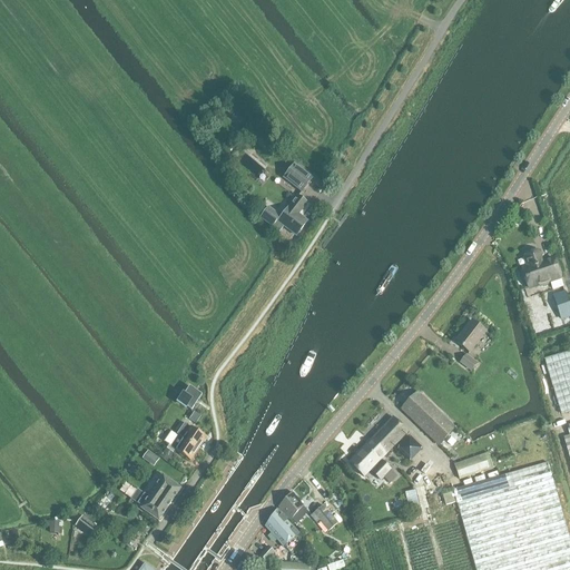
[(284,178),(302,192),(312,179),(294,166),(284,178)]
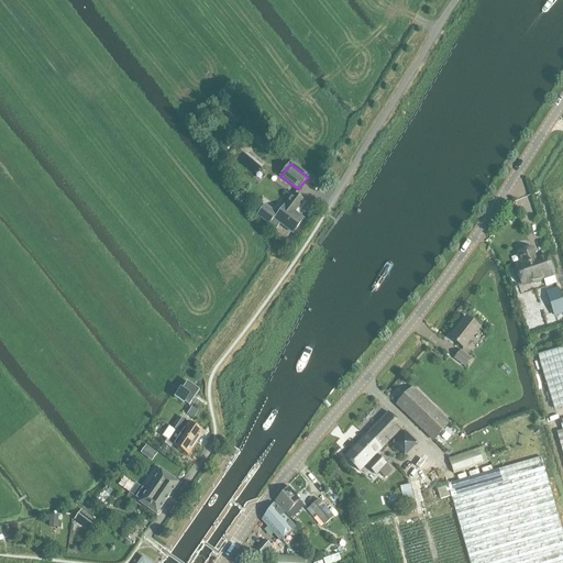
[(277,229),(280,223),(294,233),(304,219),(295,212),(302,200),(294,194),(286,206),(285,205),(278,214),(265,206),(258,214),(261,216),(260,217),(277,229)]
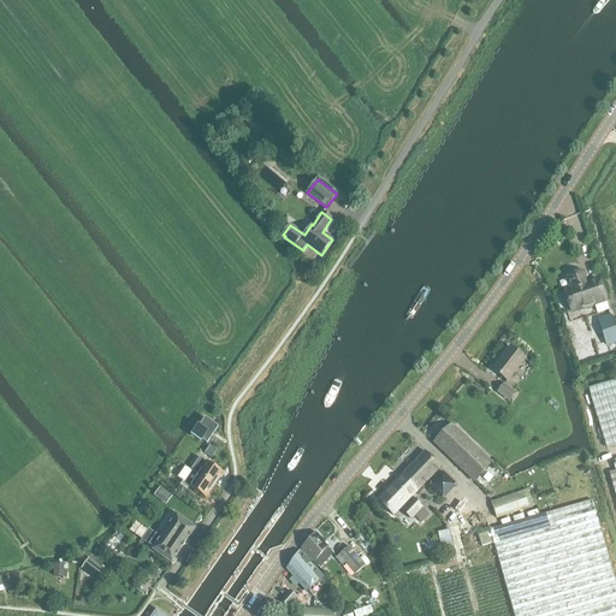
[(581,272),(580,272),(579,272),(579,271),(578,271),(576,270),(575,270),(574,270),(573,270),(572,270),(570,271),(569,272),(568,273),(568,274),(568,276),(567,277),(570,288),(564,290),(572,311),(604,300),(598,279),(585,283),(581,272)]
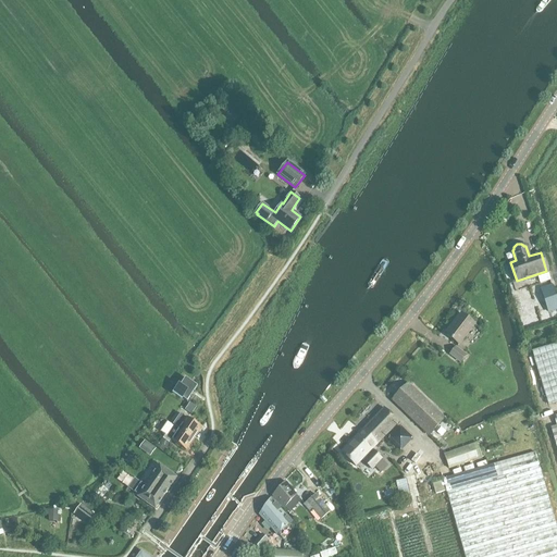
[(459,345),(474,325),(460,314),(445,334),(459,345)]
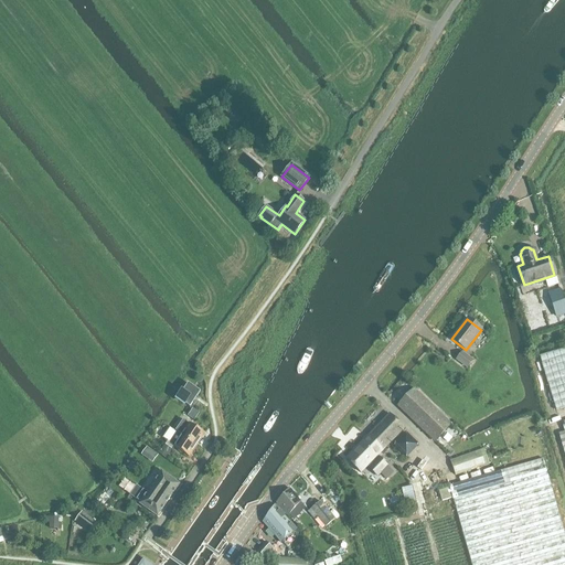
[(556,411),(564,408),(564,349),(540,356),(556,411)]
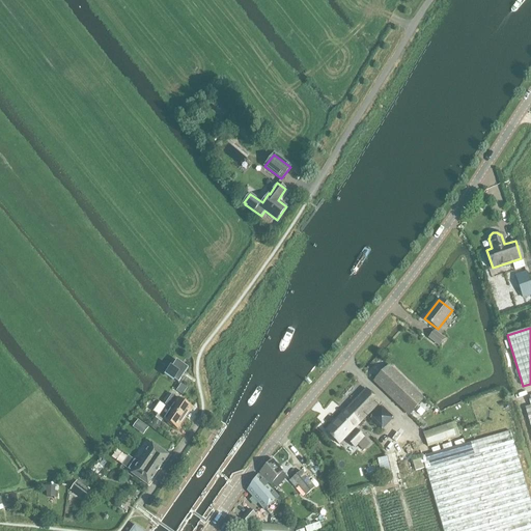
[(439,345),(444,339),(434,332),(429,338),(439,345)]
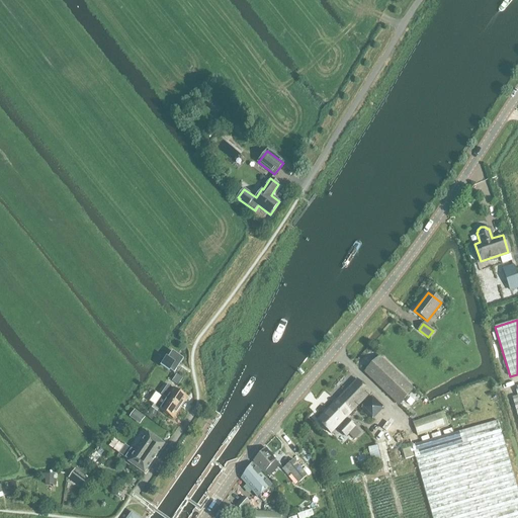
[(164,367),(174,373),(183,359),(172,352),(166,360),(168,361),(164,367)]
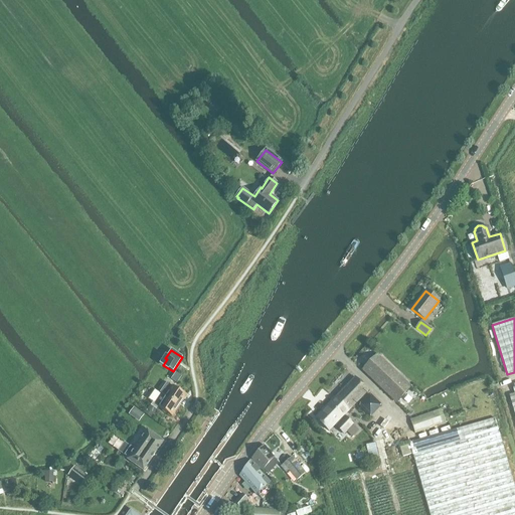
[(394,404),(408,389),(374,357),(360,372),(394,404)]
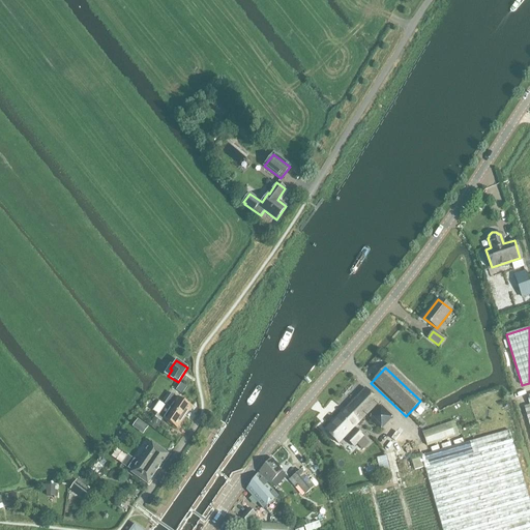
[(186,388),(181,384),(176,391),(181,394),(186,388)]
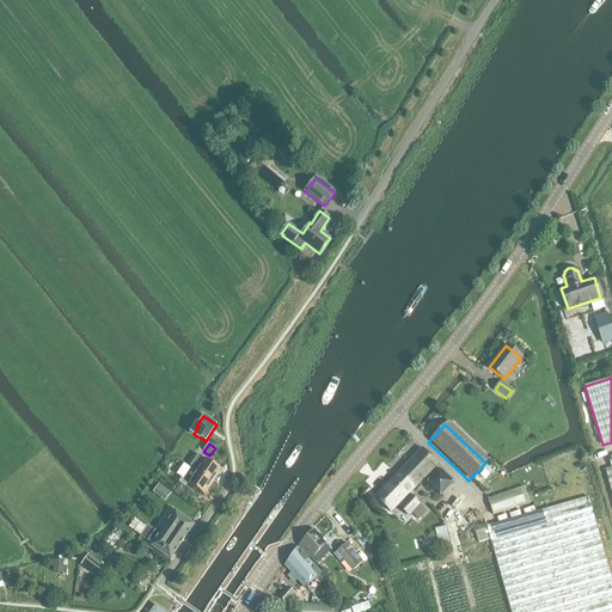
[(427,512),(409,495),(438,465),(421,448),(374,497),(392,514),(398,507),(409,516),(412,513),(420,519),(427,512)]
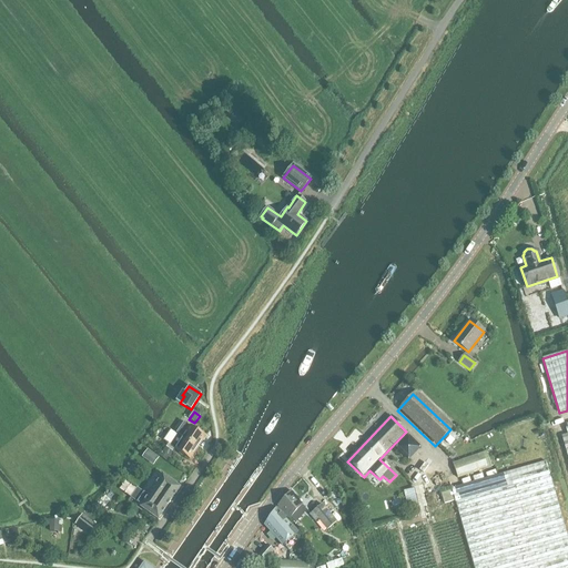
[(191,425),(183,437),(198,447),(205,435),(191,425)]
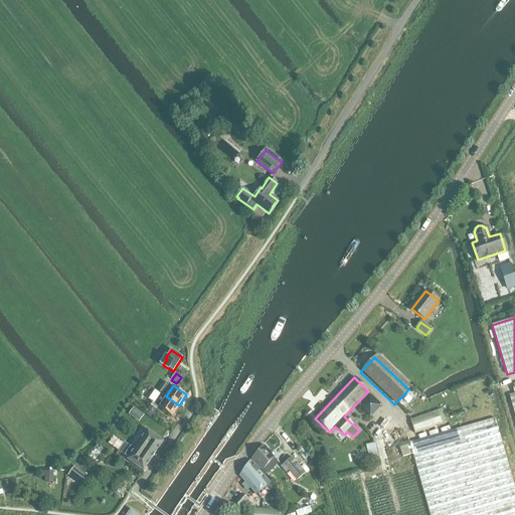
[(179,405),(166,396),(161,393),(155,403),(159,405),(158,406),(172,415),(179,405)]
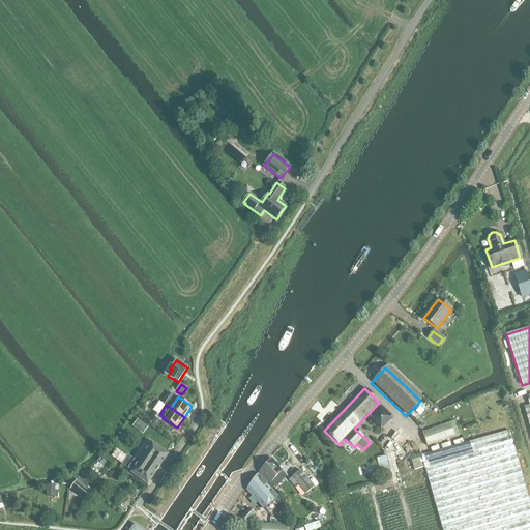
[(393,418),(381,406),(369,418),(381,431),(393,418)]
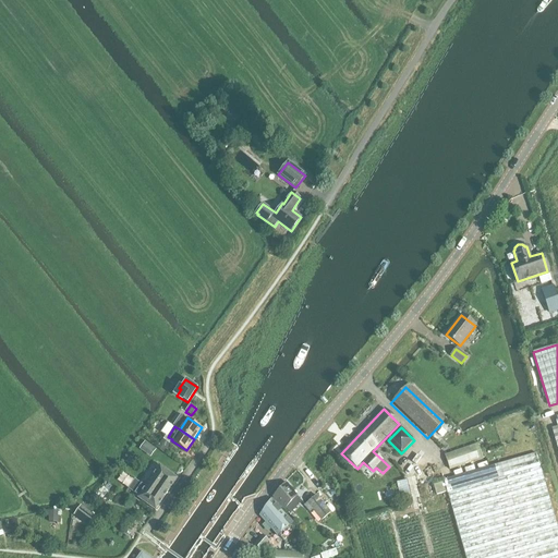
[(162,440),(157,448),(164,453),(169,445),(162,440)]
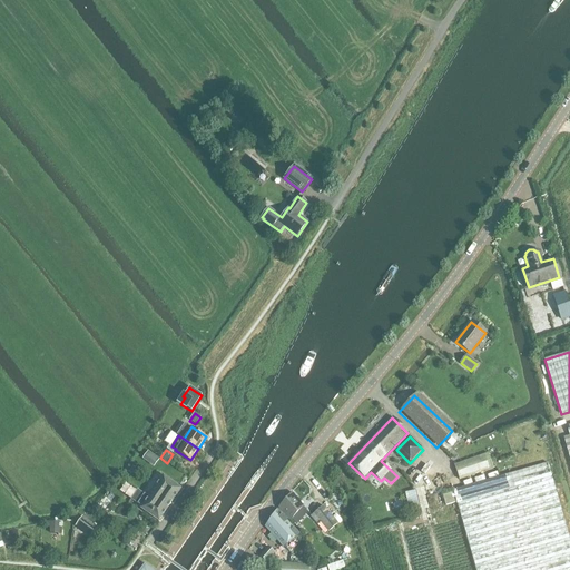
[(460,480),(493,469),(488,453),(454,465),(460,480)]
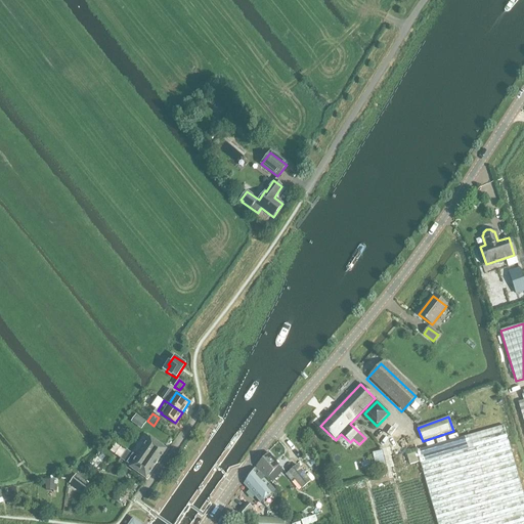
[(140,419),(136,425),(141,429),(145,423),(140,419)]
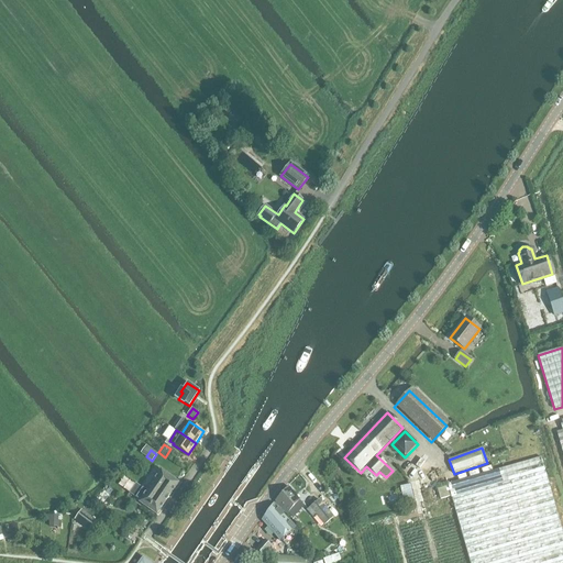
[(562,562),(562,536),(544,472),(541,457),(498,470),(448,485),(449,486),(438,489),(440,499),(451,496),(470,562),(562,562)]
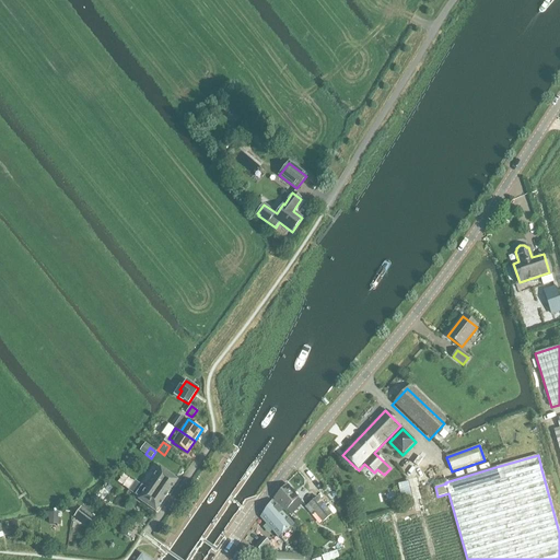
[(178,479),(168,473),(161,467),(156,473),(147,488),(153,492),(154,491),(160,483),(171,491),(178,479)]
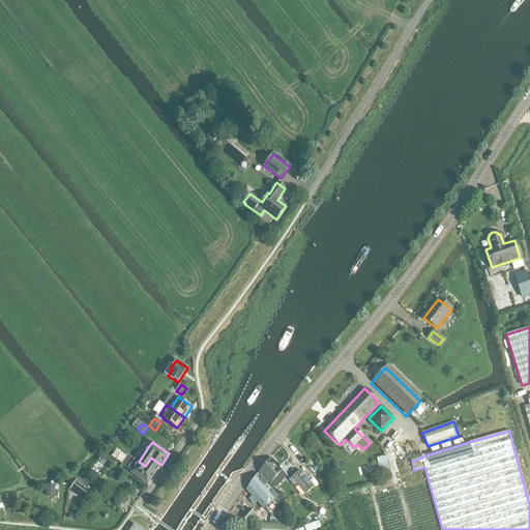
[(151,468),(146,465),(145,466),(139,462),(128,455),(122,464),(133,471),(131,473),(148,483),(155,473),(150,469),(151,468)]
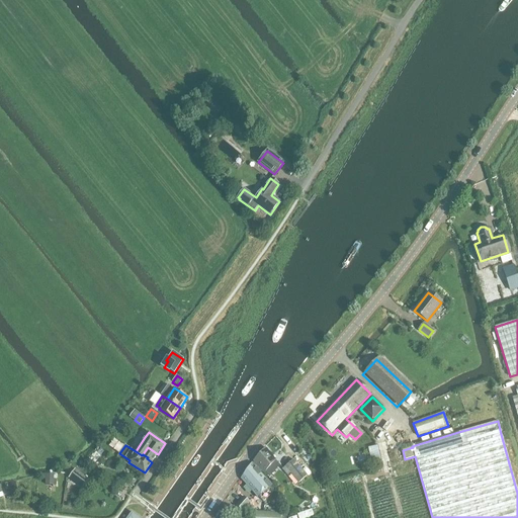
[(373,470),(382,468),(377,446),(368,448),(373,470)]
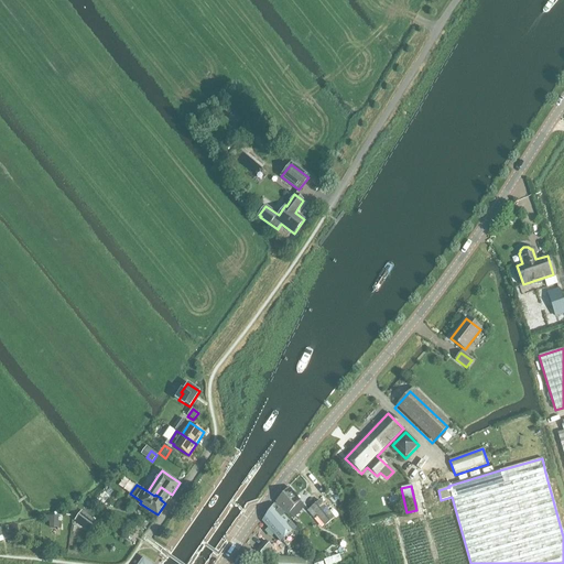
[(165,503),(172,495),(161,487),(155,495),(161,498),(160,499),(165,503)]
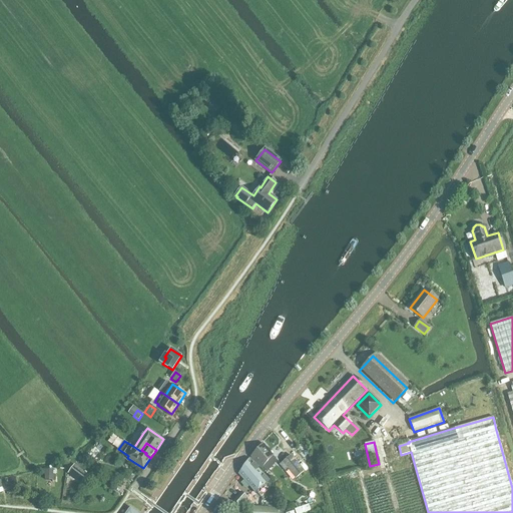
[(250,457),(251,458),(261,469),(273,456),(263,444),(250,457)]
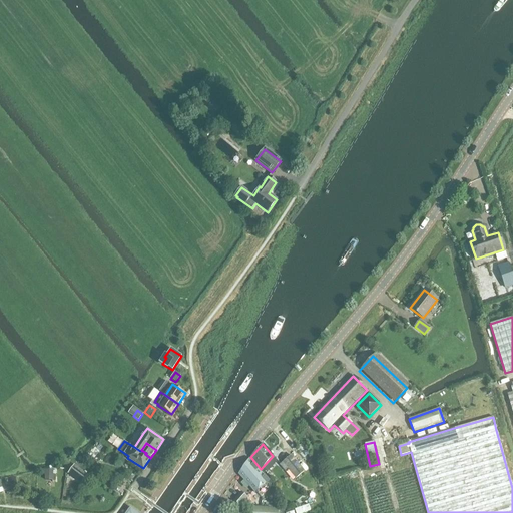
[(304,472),(291,456),(280,465),(285,471),(287,469),(295,479),(304,472)]
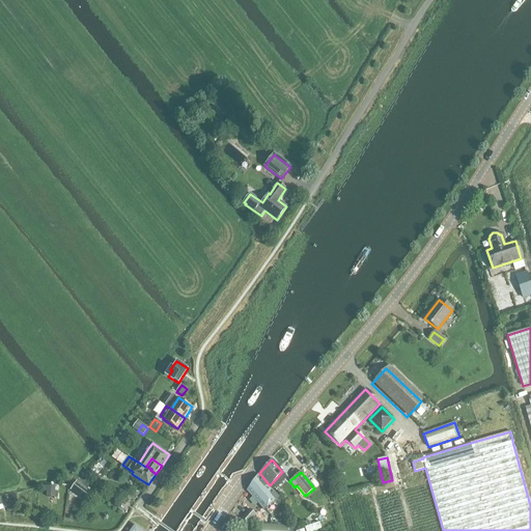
[(269,487),(270,485),(260,474),(258,476),(258,475),(248,490),(248,492),(264,510),(266,509),(270,513),(282,503),(278,498),(269,487)]
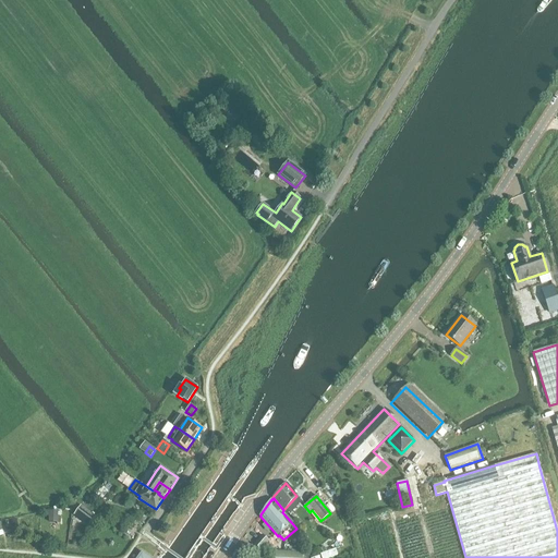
[(84,523),(92,513),(81,506),(74,516),(84,523)]
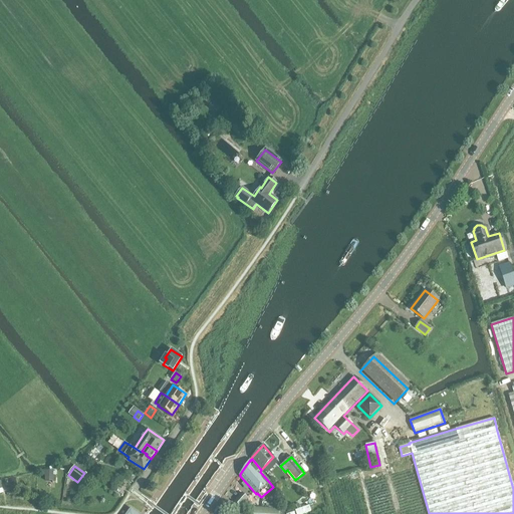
[(42,471),(42,476),(45,476),(45,481),(55,482),(55,476),(52,476),(52,472),(42,471)]
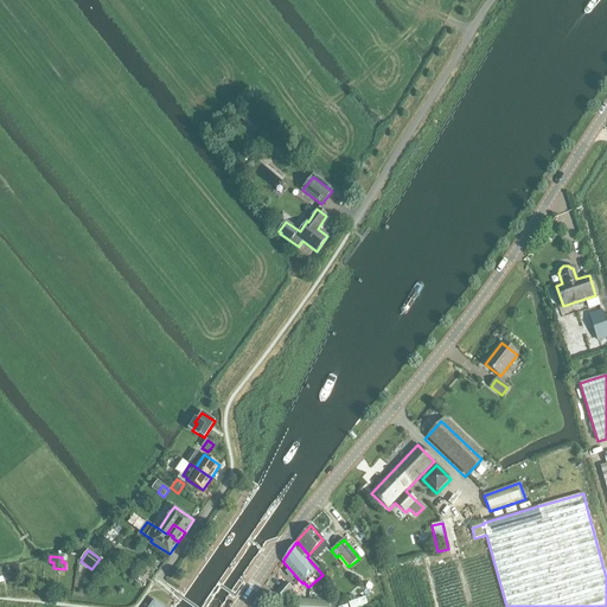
[(275,593),(283,599),(292,588),(285,582),(275,593)]
